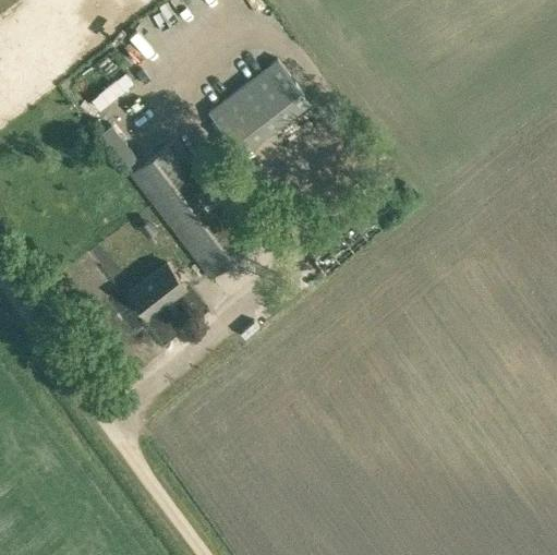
[(240,156),(309,103),(276,61),(207,115),(240,156)]
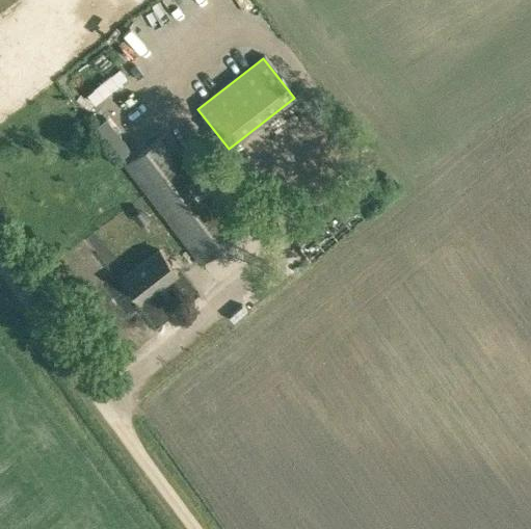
[(201,268),(245,234),(168,133),(124,167),(201,268)]
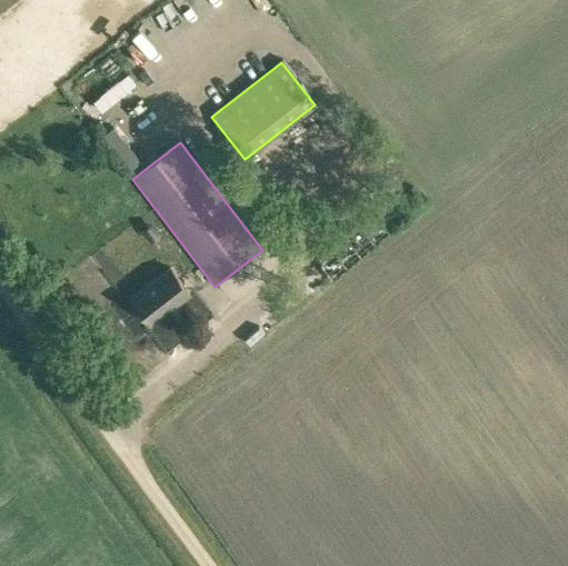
[(189,297),(169,271),(130,301),(149,327),(189,297)]
